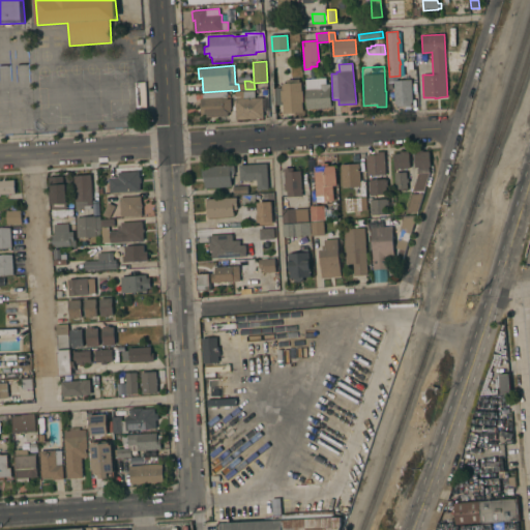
[(326,84),(330,84),(331,108),(305,110),(304,89),(305,89),(304,80),(325,78),(326,84)]
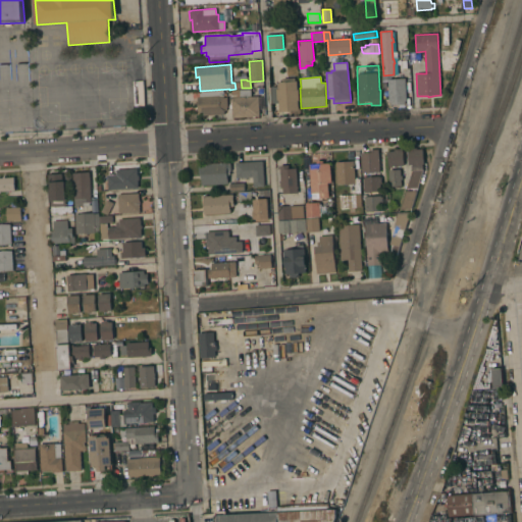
[(278,103),(272,103),(271,87),(277,87),(276,82),(281,82),(281,79),(295,77),(295,81),(297,81),(297,90),(299,90),(299,101),(298,101),(298,111),(278,111),(278,103)]
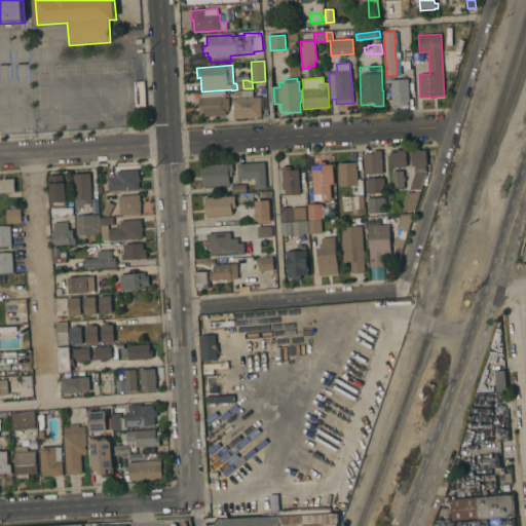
[(408,79),(410,102),(408,102),(408,105),(392,106),(392,103),(391,103),(390,80),(408,79)]
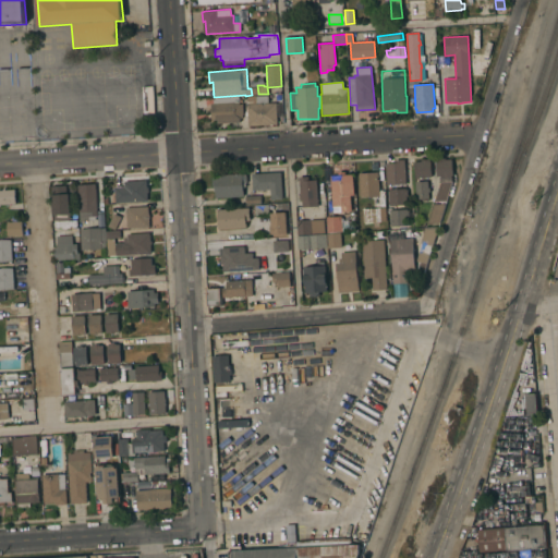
[(245,96),(246,104),(268,102),(267,95),(245,96)]
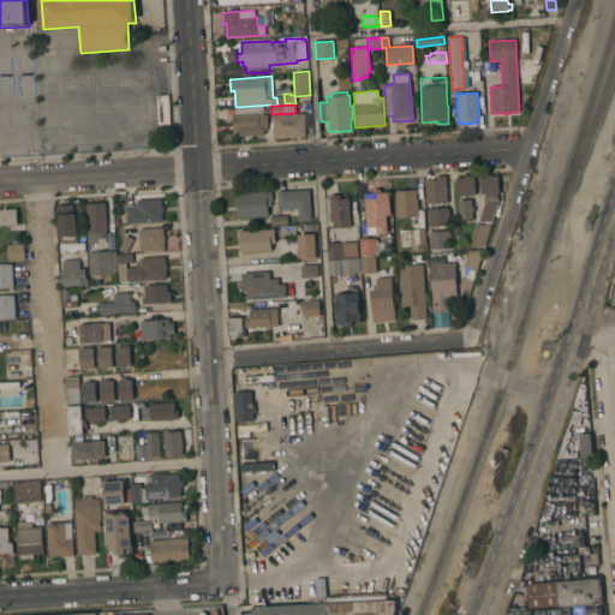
[(233,137),(232,114),(234,114),(234,109),(263,107),(263,115),(267,114),(268,126),(266,126),(267,130),(264,130),(264,135),(233,137)]
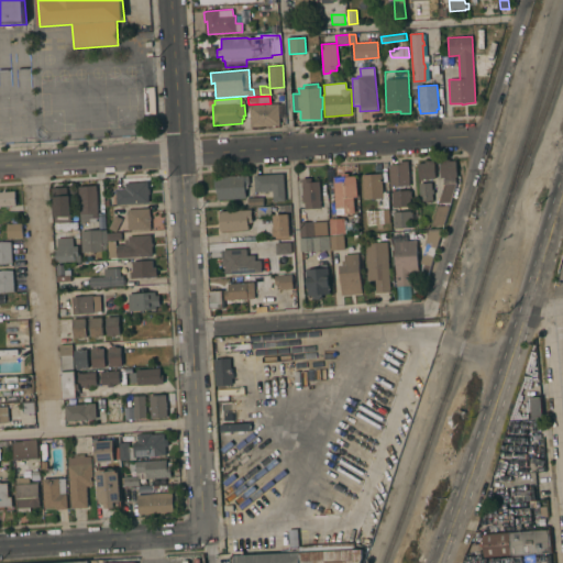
[(250,106),(278,103),(279,125),(251,127),(250,106)]
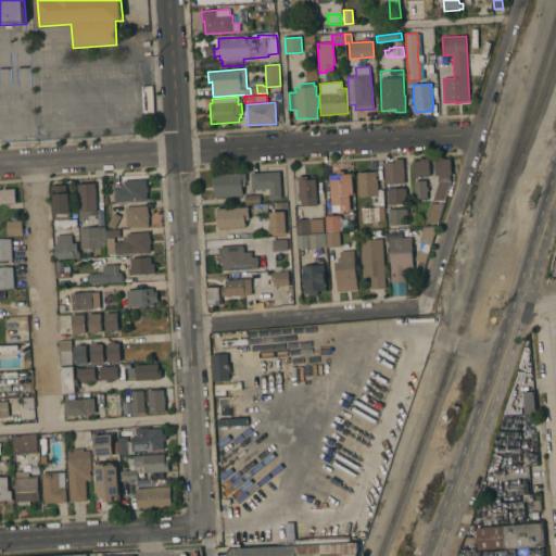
[(451,180),(444,200),(432,201),(438,181),(438,176),(434,176),(433,160),(436,160),(436,159),(443,158),(443,159),(450,159),(451,175),(450,175),(451,180)]
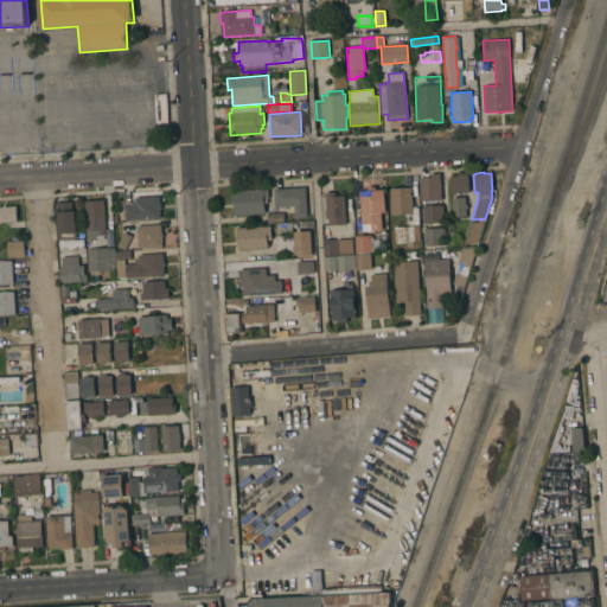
[(451,176),(458,176),(458,173),(467,173),(467,176),(468,176),(470,193),(452,193),(451,176)]
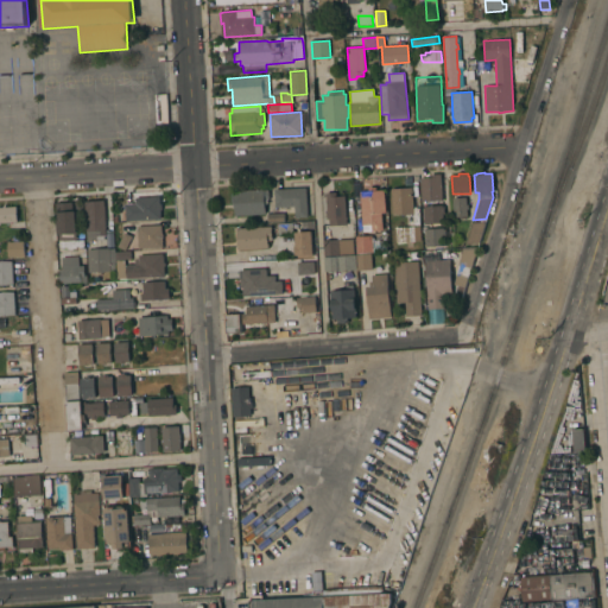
[(419,178),(431,177),(431,176),(441,175),(442,201),(420,202),(419,178)]
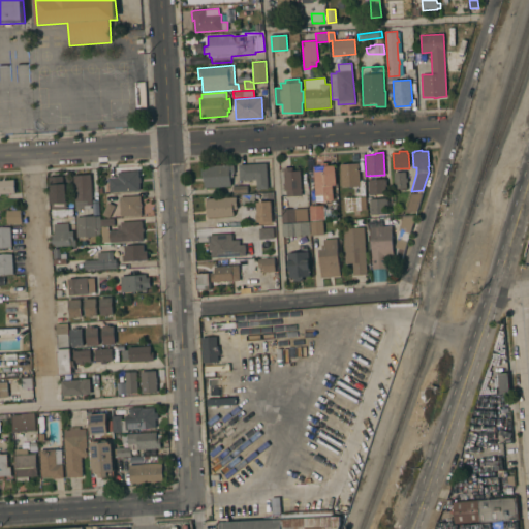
[(267,163),(268,189),(256,190),(256,179),(240,180),(239,165),(267,163)]
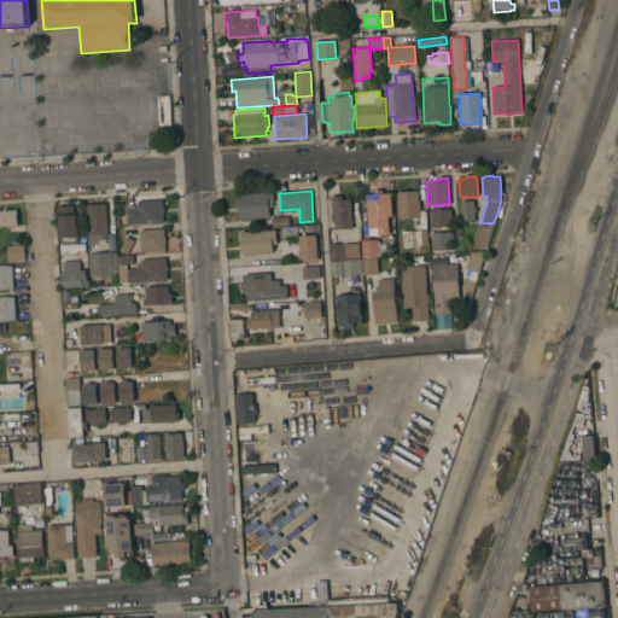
[(397,192),(418,191),(420,216),(398,219),(397,192)]
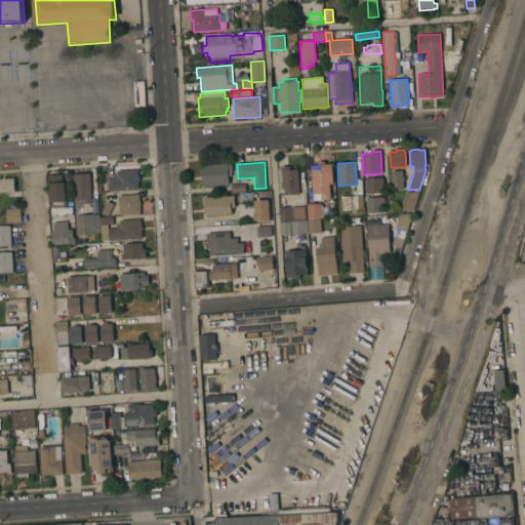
[(228,163),(228,164),(232,164),(232,172),(228,172),(229,185),(202,187),(202,175),(200,175),(200,165),(228,163)]
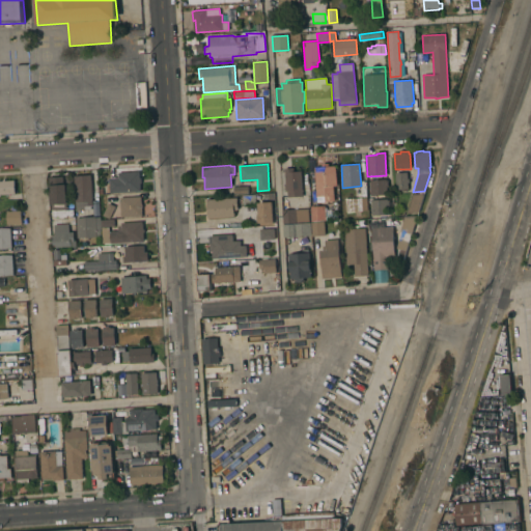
[(314,168),(335,166),(336,187),(333,187),(334,201),(324,202),(324,196),(315,197),(314,168)]
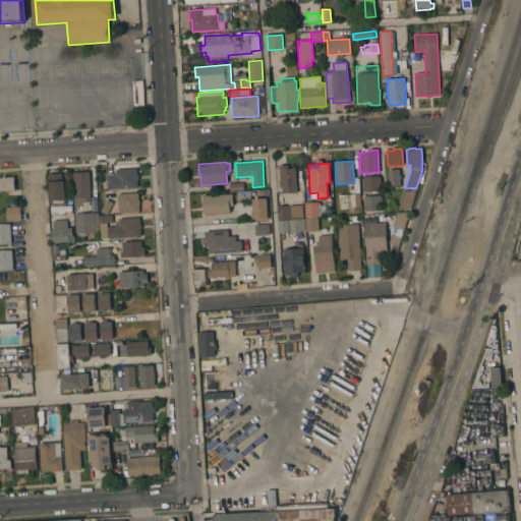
[(279,166),(287,165),(288,168),(295,168),(297,192),(282,193),(282,187),(280,187),(279,166)]
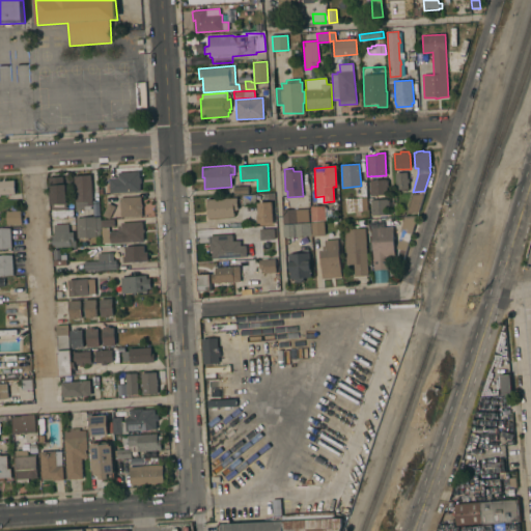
[(139,179),(141,179),(141,183),(140,183),(140,191),(110,193),(109,178),(118,177),(118,173),(139,171),(139,179)]
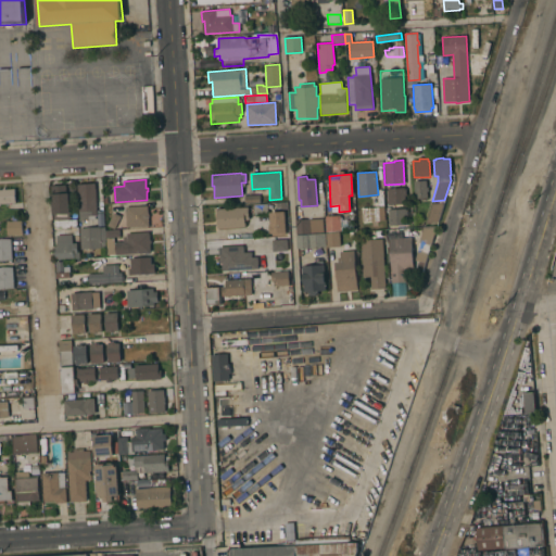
[(414,181),(427,180),(427,187),(428,187),(428,191),(427,191),(427,198),(415,199),(414,181)]
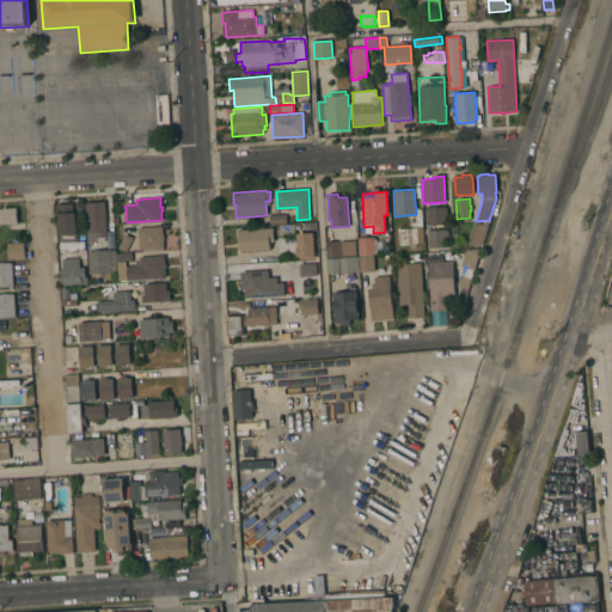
[(85,202),(104,202),(106,237),(104,237),(104,240),(97,242),(87,243),(85,202)]
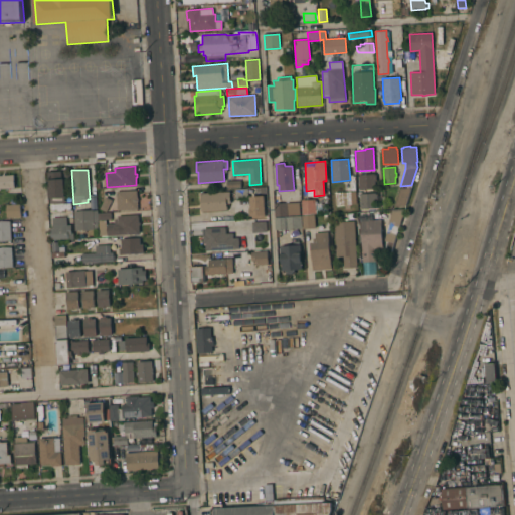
[(47,172),(62,171),(64,202),(49,203),(47,172)]
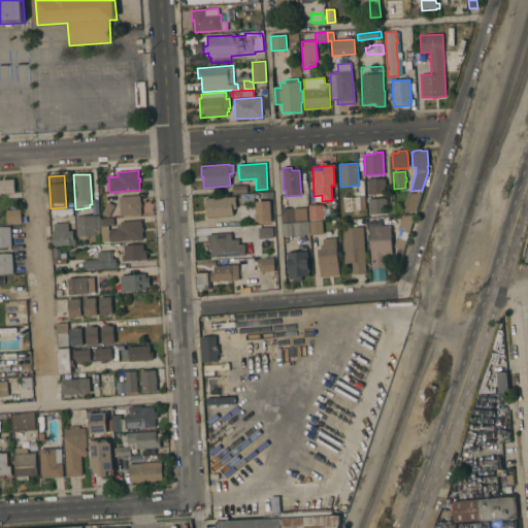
[(0,180),(2,180),(2,178),(5,178),(5,179),(13,179),(14,193),(0,193),(0,180)]
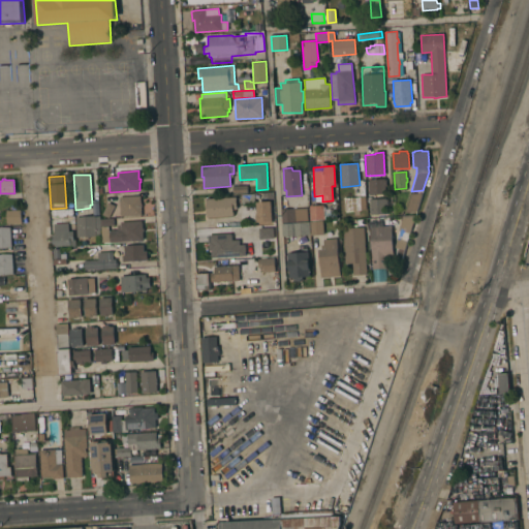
[(368,180),(384,179),(384,180),(386,180),(386,186),(385,186),(385,194),(369,195),(369,193),(367,194),(367,191),(369,191),(368,180)]
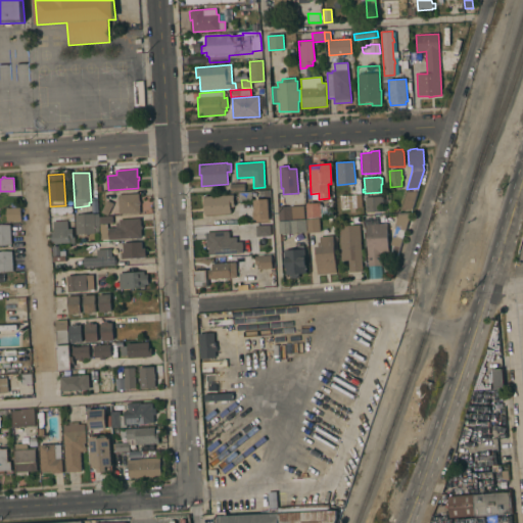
[(244,183),(244,191),(230,192),(230,184),(244,183)]
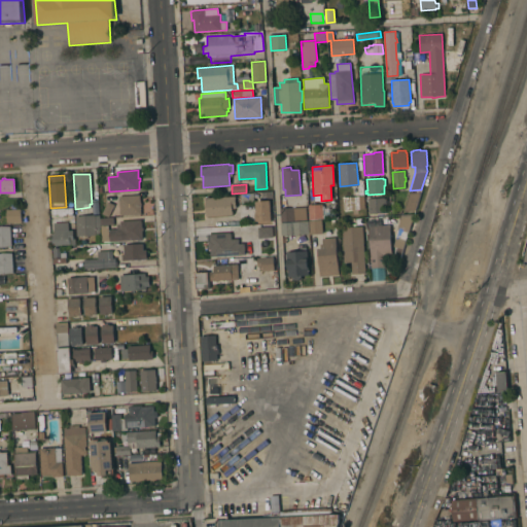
[(415,210),(403,212),(409,194),(420,192),(415,210)]
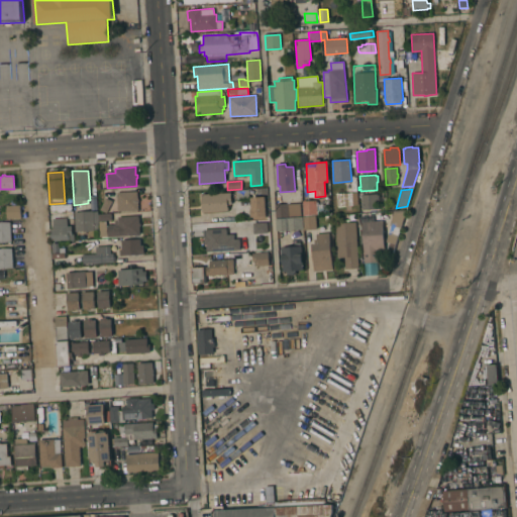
[(136,191),(137,199),(138,199),(138,202),(137,202),(138,210),(118,212),(116,193),(136,191)]
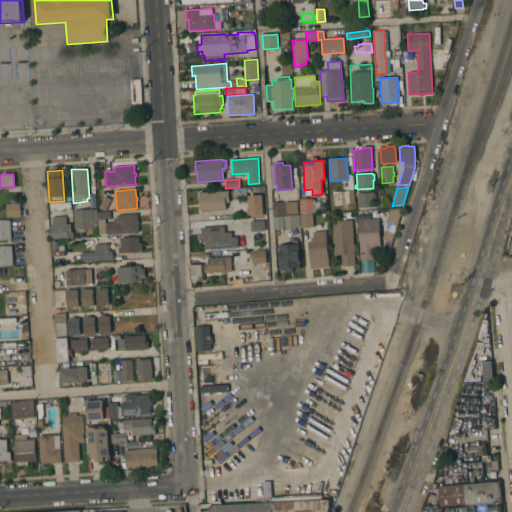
[(233,190),(246,189),(246,197),(234,198),(233,190)]
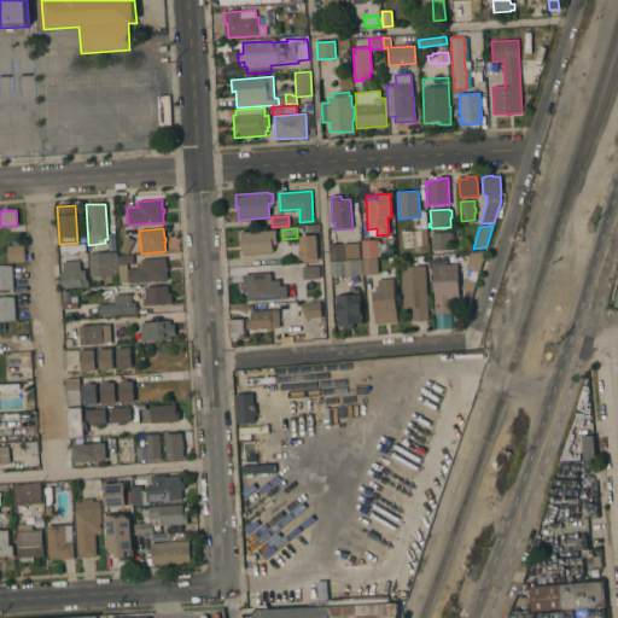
[(401,232),(426,229),(427,245),(402,246),(401,232)]
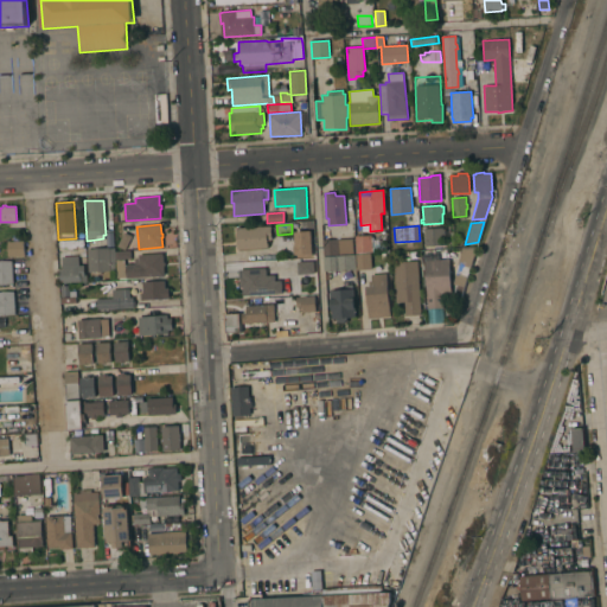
[(270,227),(272,240),(267,240),(267,248),(237,249),(236,229),(270,227)]
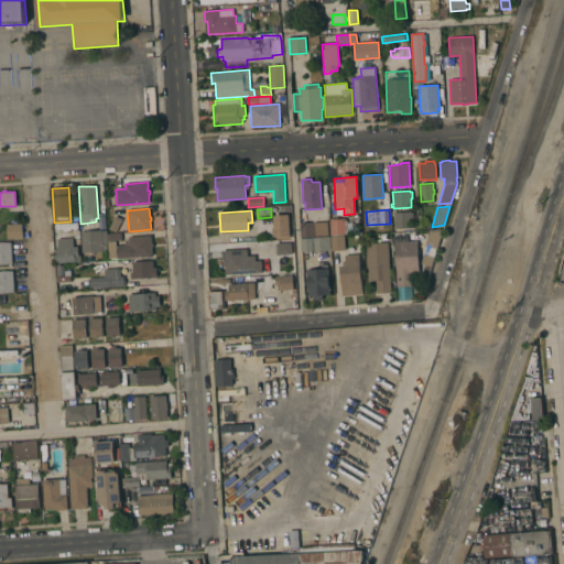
[(394,212),(412,212),(412,213),(413,213),(413,219),(412,219),(412,228),(394,229),(394,228),(393,228),(393,224),(394,224),(394,212)]
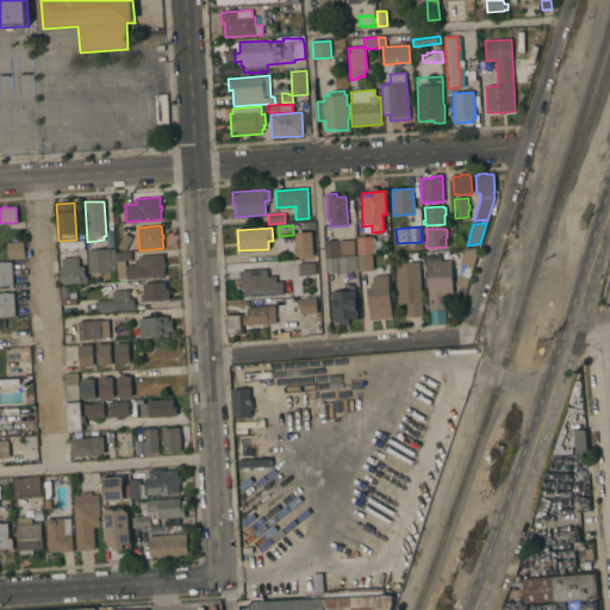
[(296,234),(312,231),(313,256),(298,257),(296,234)]
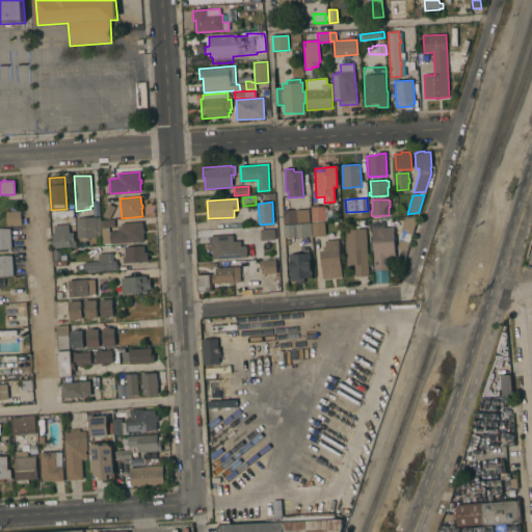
[(109,204),(115,207),(109,219),(103,216),(109,204)]
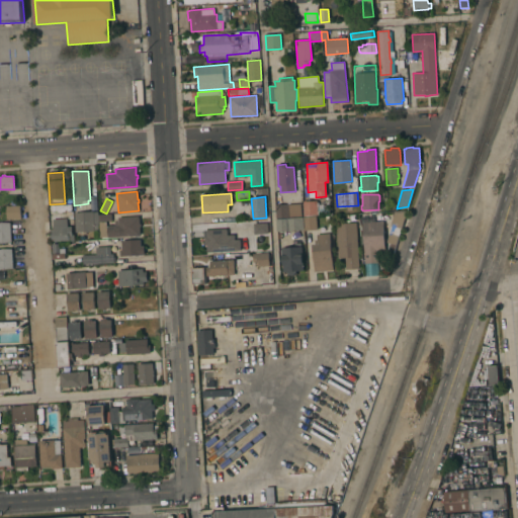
[(304,201),(317,200),(318,214),(305,216),(304,201)]
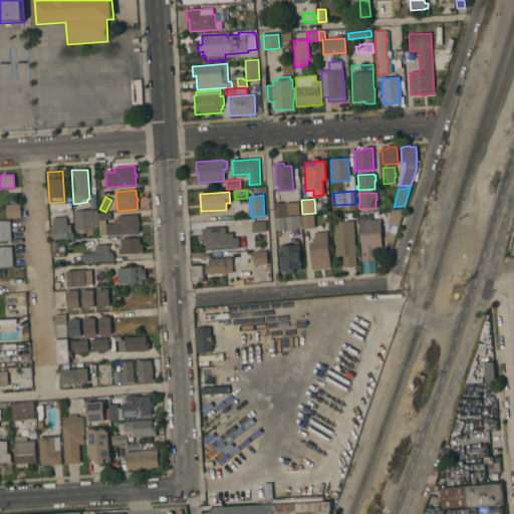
[(286,203),(298,202),(299,215),(274,216),(274,203),(286,203)]
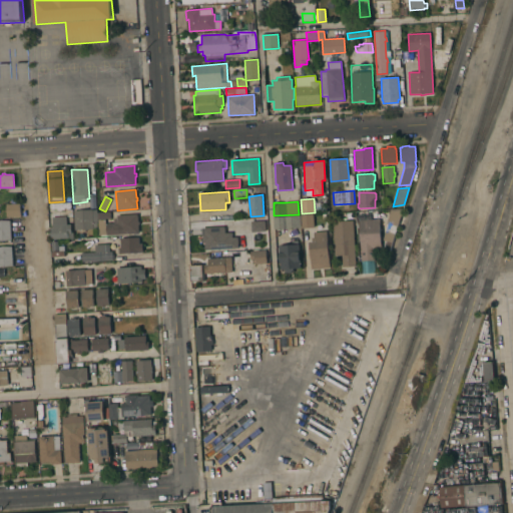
[(20,203),(21,216),(7,217),(6,203),(20,203)]
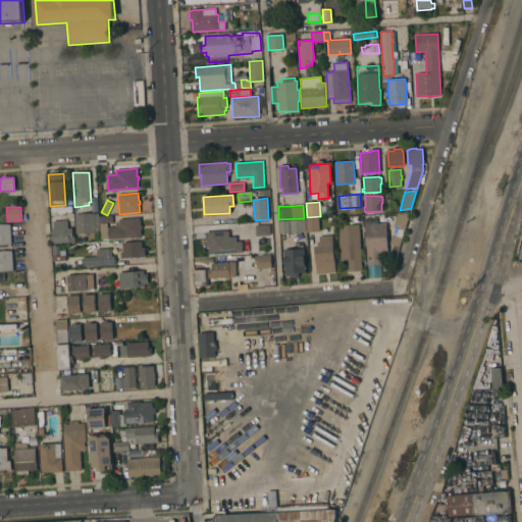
[(98,213),(99,225),(99,231),(95,232),(95,233),(75,235),(74,214),(94,213),(98,213)]
